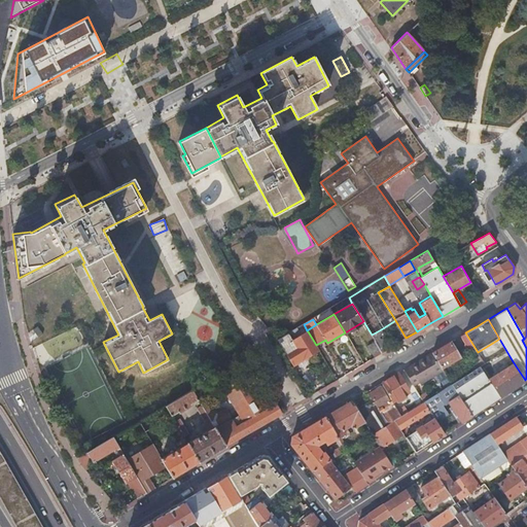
[(291,337),(306,331),(304,326),(289,331),(291,337)]
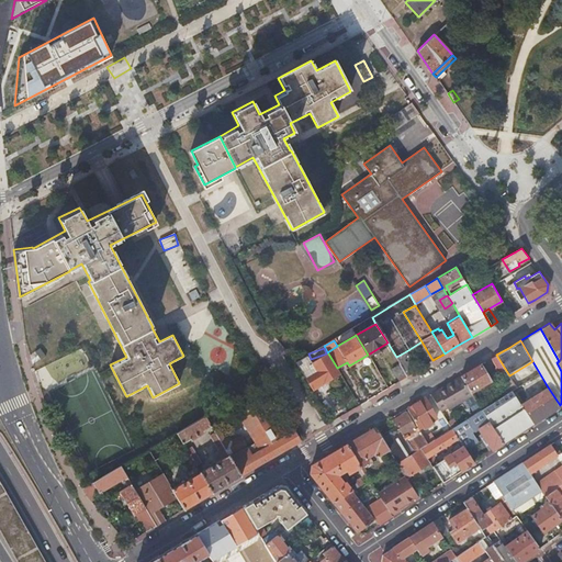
[(400,363),(407,375),(412,372),(417,370),(406,351),(396,357),(400,363)]
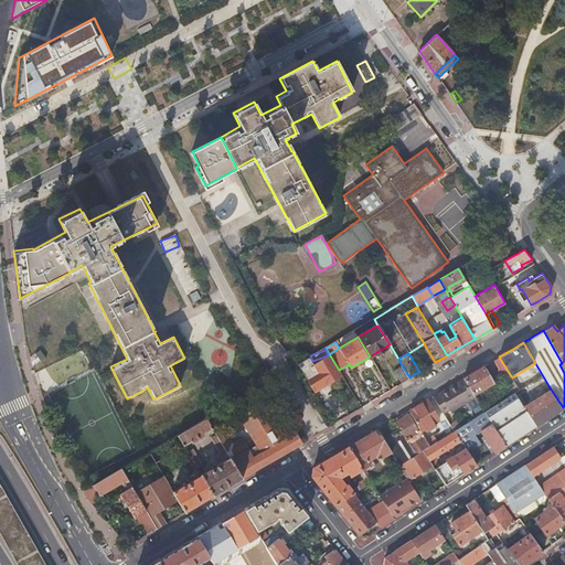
[(298,364),(313,392),(326,384),(327,386),(331,384),(343,376),(339,370),(330,355),(313,364),(310,358),(298,364)]
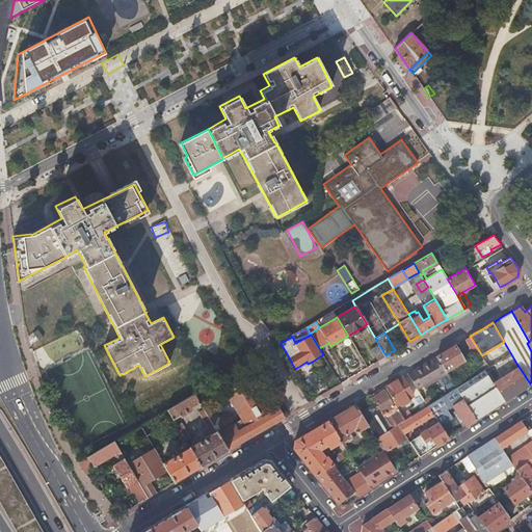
[(470,336),(464,339),(469,346),(468,352),(473,361),(482,355),(470,336)]
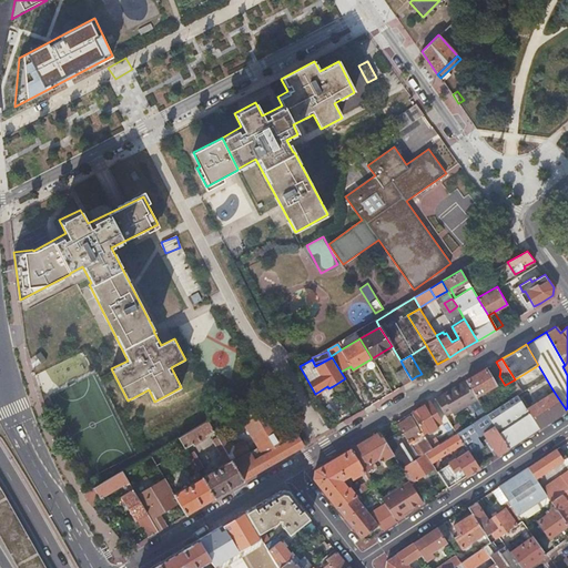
[(396,372),(403,385),(407,382),(412,379),(404,367),(396,372)]
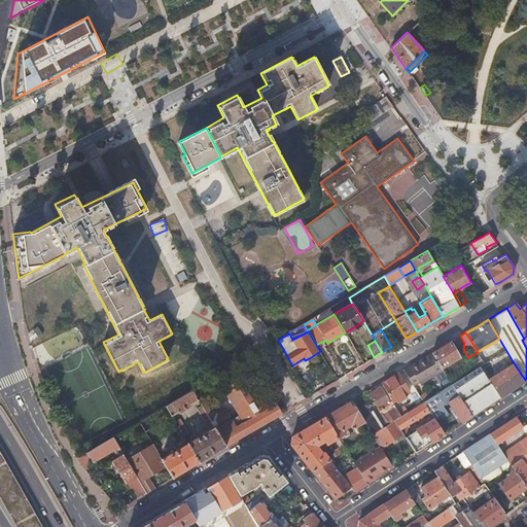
[(442,347),(432,352),(442,367),(459,357),(450,342),(442,347)]
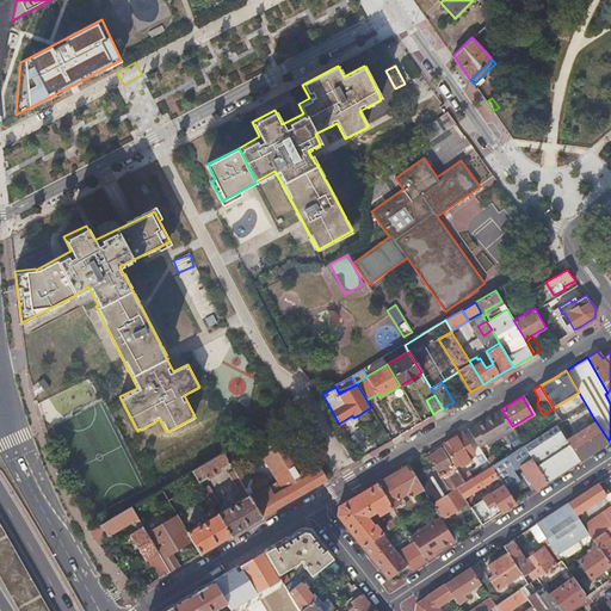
[(481,420),(468,429),(480,449),(513,429),(512,426),(501,408),(481,420)]
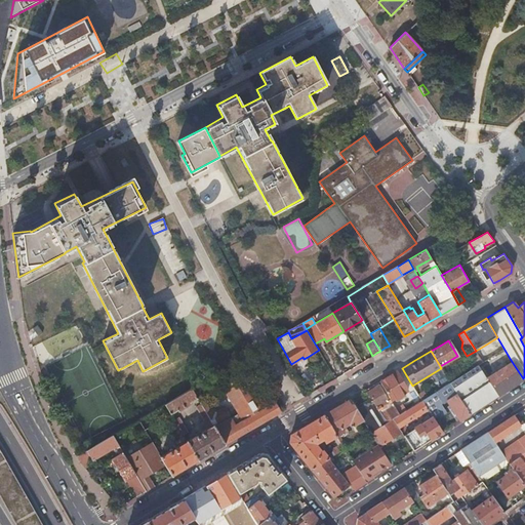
[(467,356),(474,367),(478,365),(482,362),(476,351),(467,356)]
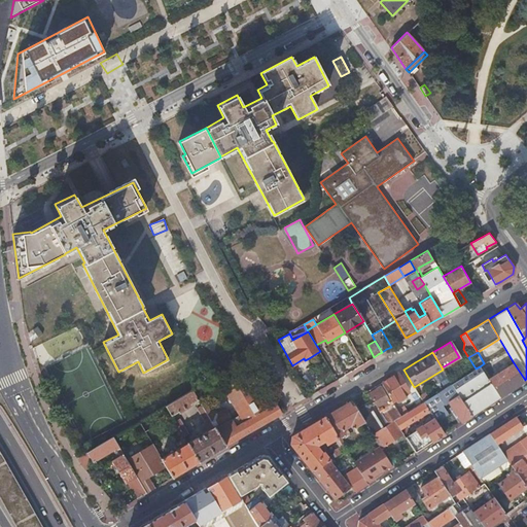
[(487,377),(499,396),(516,386),(525,380),(513,361),(487,377)]
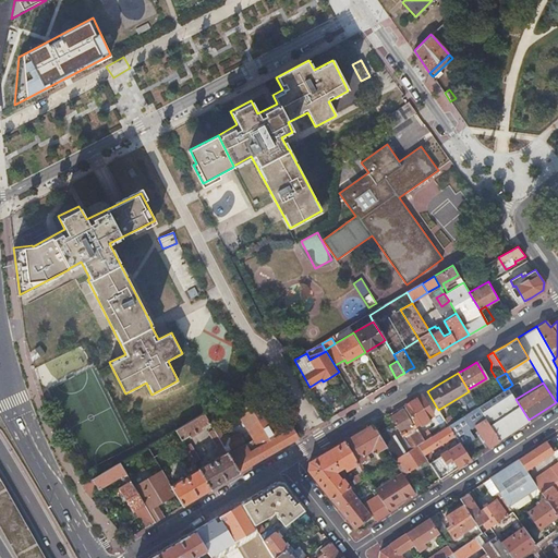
[(504,390),(493,397),(513,429),(523,424),(529,420),(516,399),(508,388),(504,390)]
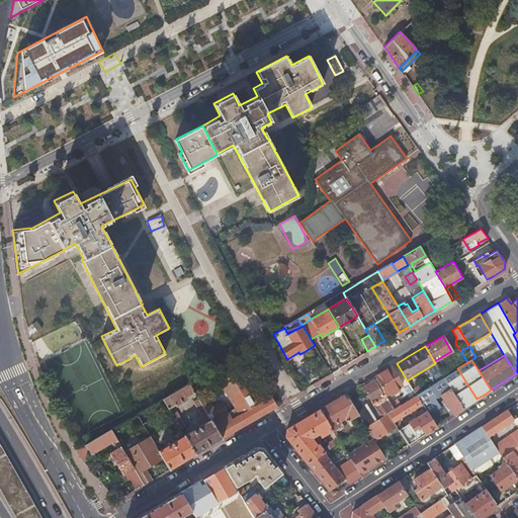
[(250,421),(275,406),(270,397),(262,401),(242,366),(219,379),(239,415),(232,419),(222,402),(212,407),(205,395),(198,399),(205,411),(207,414),(209,419),(222,438),(250,421)]
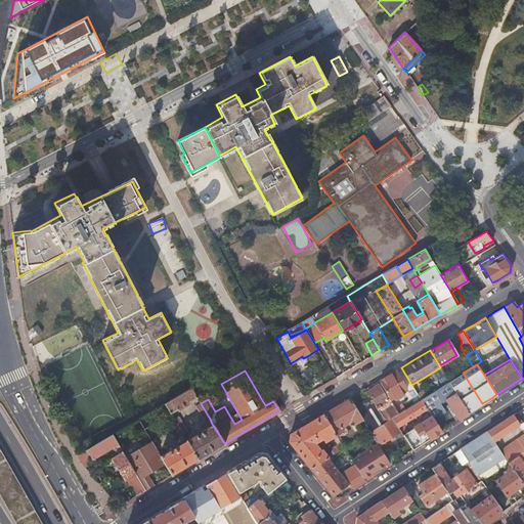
[(390,374),(380,381),(381,383),(381,384),(390,398),(390,399),(407,389),(396,370),(390,374)]
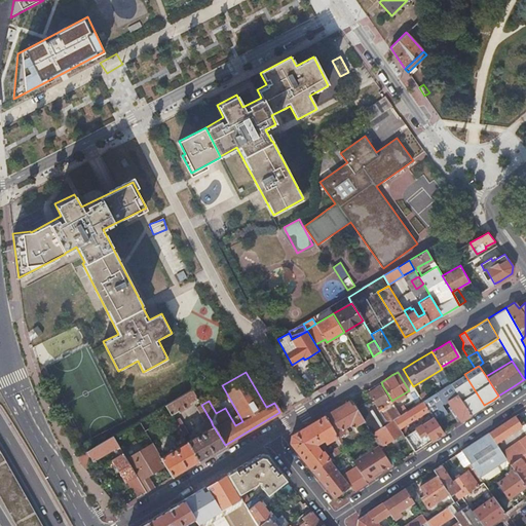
[(464,374),(450,383),(471,414),(484,405),(464,374)]
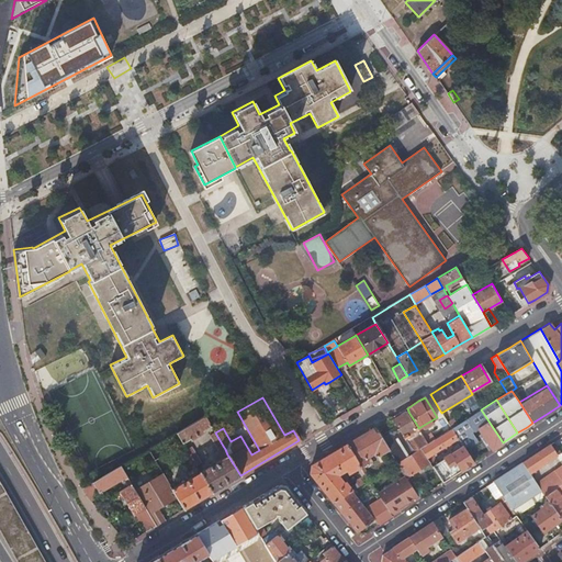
[(451,428),(452,429),(458,438),(464,448),(476,439),(471,431),(474,428),(476,427),(482,436),(492,450),(495,447),(503,442),(481,409),(451,428)]
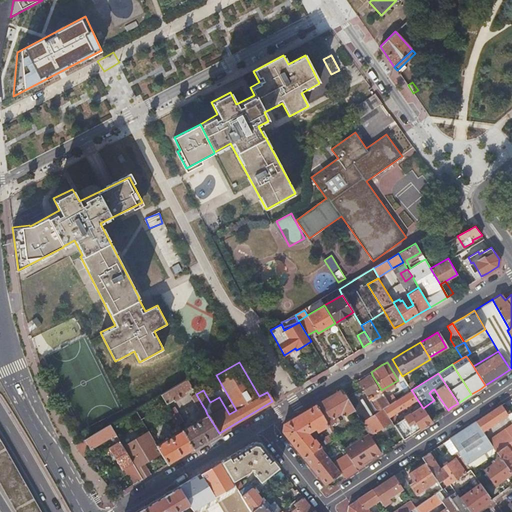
[(359,382),(362,388),(367,397),(378,391),(381,389),(372,375),(372,374),(365,379),(359,382)]
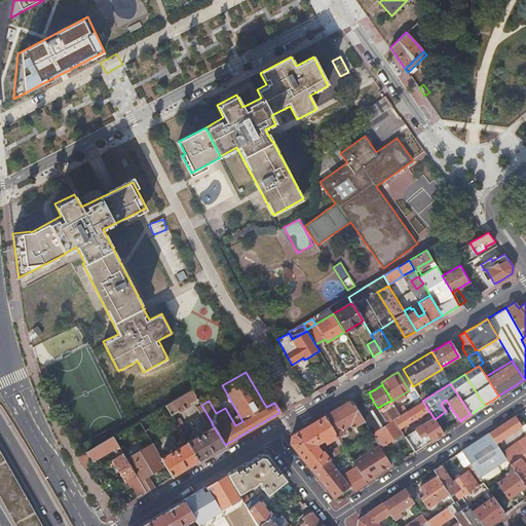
[(201,405),(209,401),(199,385),(192,389),(198,400),(200,405),(201,405)]
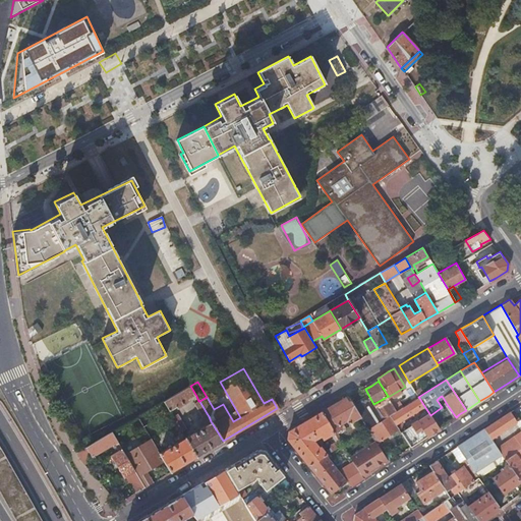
[(190,386),(164,401),(170,411),(177,407),(178,408),(190,401),(189,400),(196,396),(190,386)]
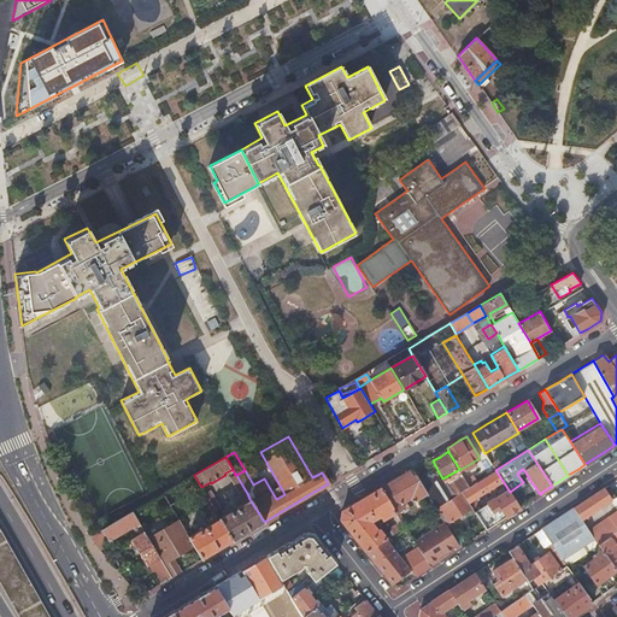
[(436,468),(417,479),(418,480),(424,489),(442,479),(436,468)]
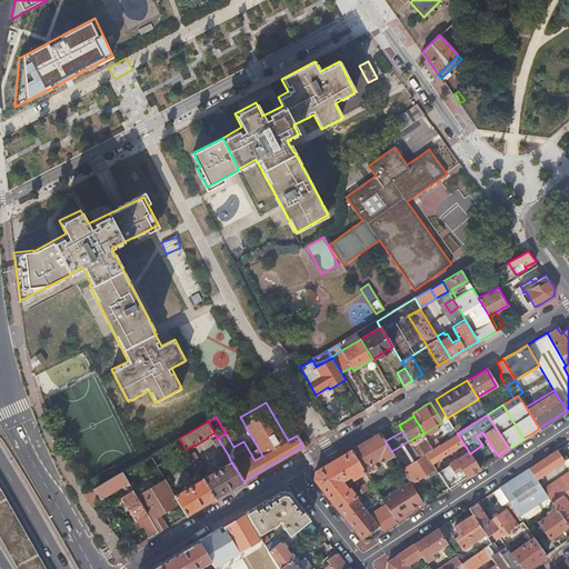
[(372,437),(351,449),(368,478),(371,477),(368,471),(372,468),(370,463),(379,459),(381,462),(393,456),(391,451),(386,442),(385,441),(379,432),(372,437)]
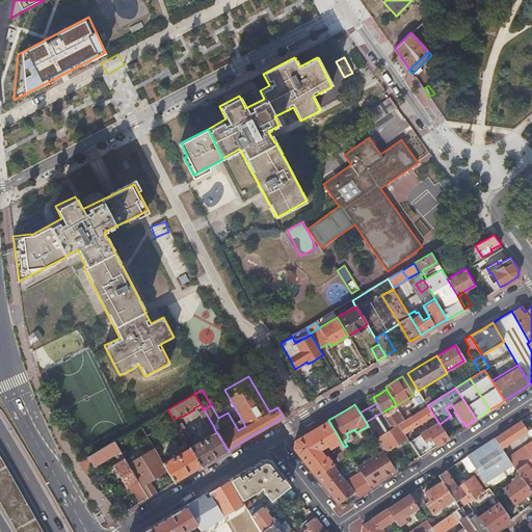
[(446,408),(451,416),(454,414),(463,427),(466,426),(456,413),(451,404),(449,405),(446,408)]
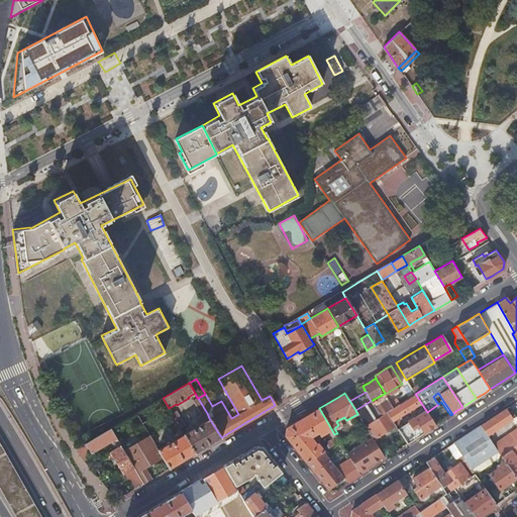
[(393,408),(387,412),(393,421),(421,403),(416,395),(399,405),(399,404),(393,408)]
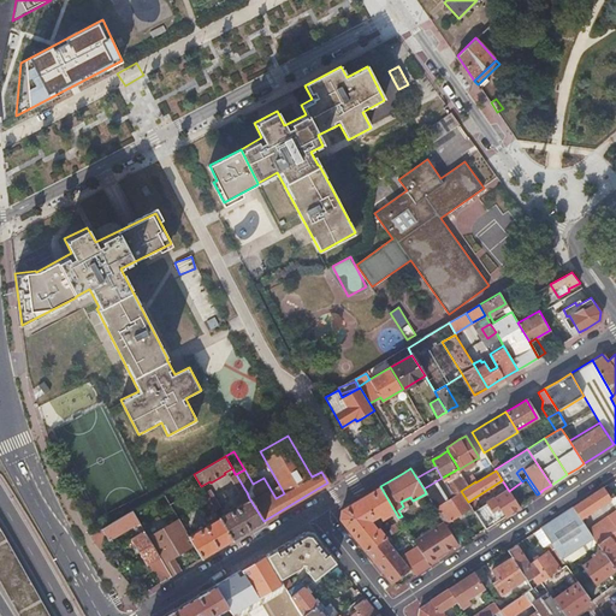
[(236,474),(235,474),(230,477),(241,496),(247,492),(244,489),(236,474)]
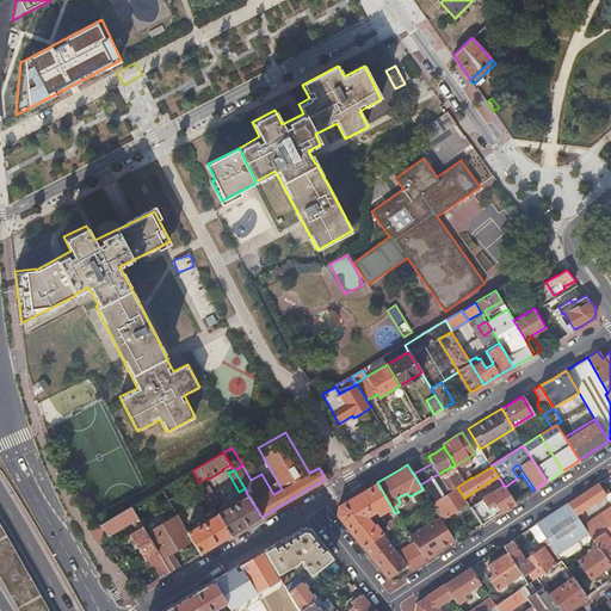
[(457,470),(445,477),(452,489),(457,487),(464,482),(457,470)]
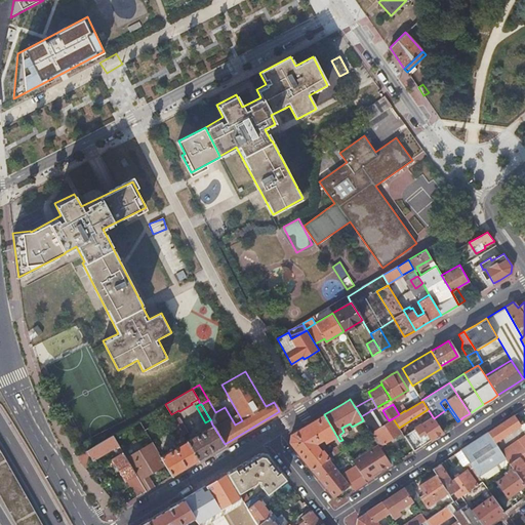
[(382,410),(364,421),(370,433),(374,430),(389,420),(382,410)]
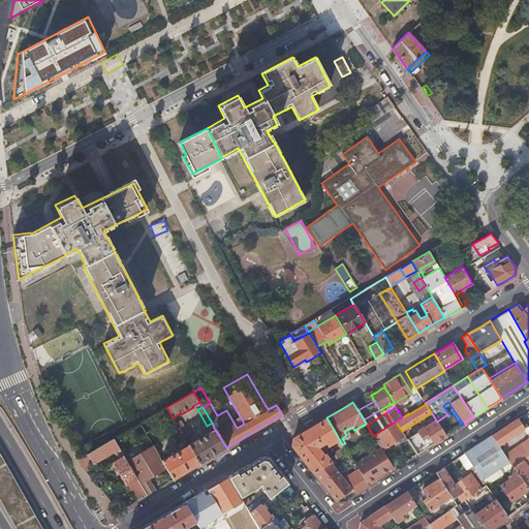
[(524,429),(528,426),(522,416),(518,418),(524,429)]
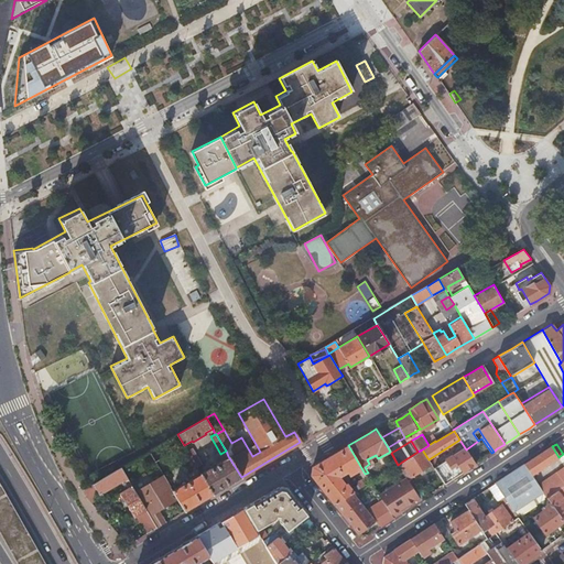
[(311,474),(335,505),(356,491),(370,481),(365,474),(348,445),(328,457),(313,466),(311,474)]
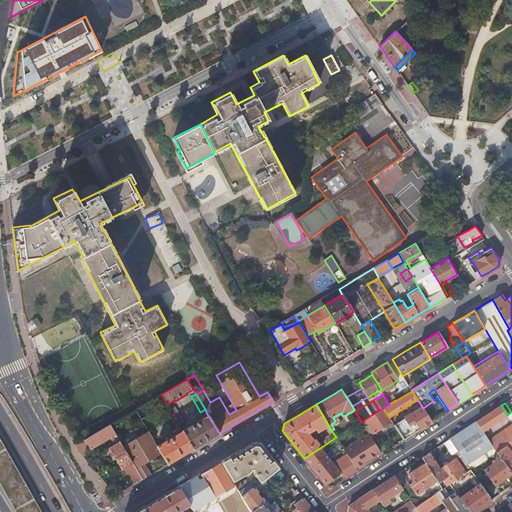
[(476,421),(482,431),(507,415),(501,405),(493,410),(476,421)]
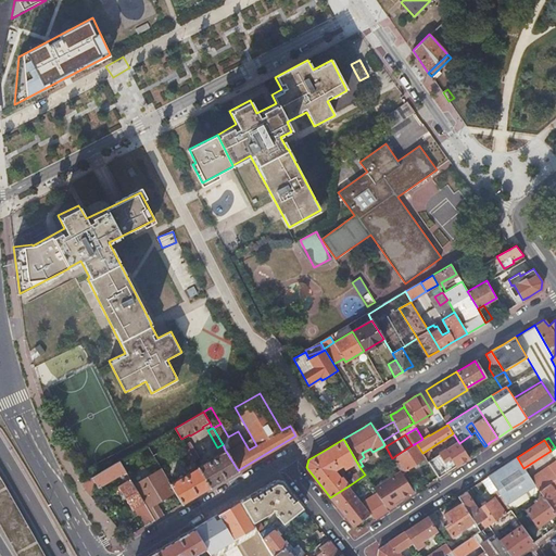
[(190,441),(185,444),(194,462),(200,457),(190,441)]
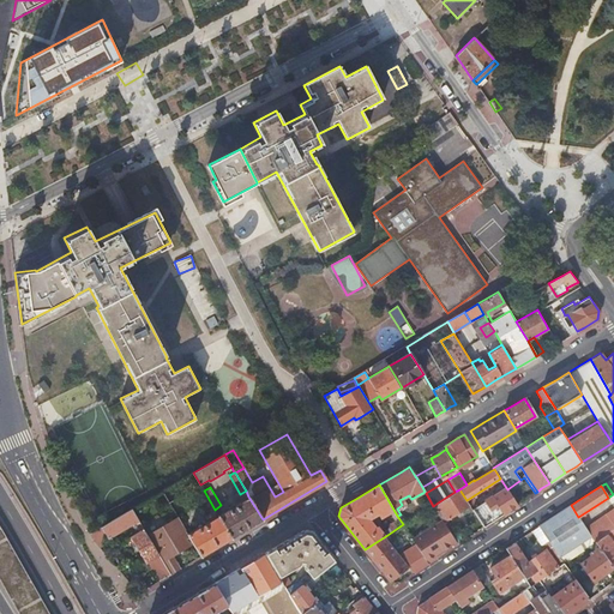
[(455,492),(438,503),(449,519),(470,506),(467,500),(459,489),(455,492)]
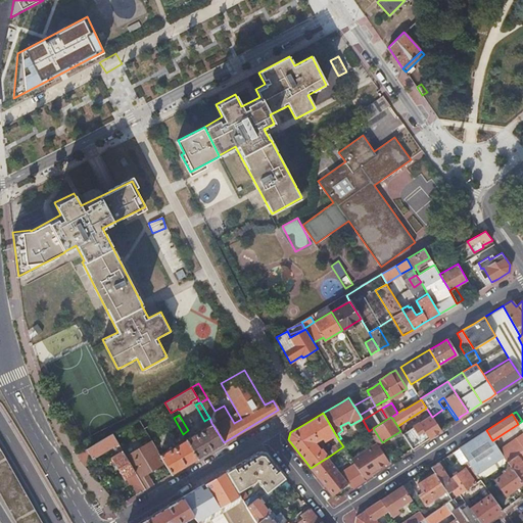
[(440,430),(432,417),(402,435),(412,449),(432,436),(440,430)]
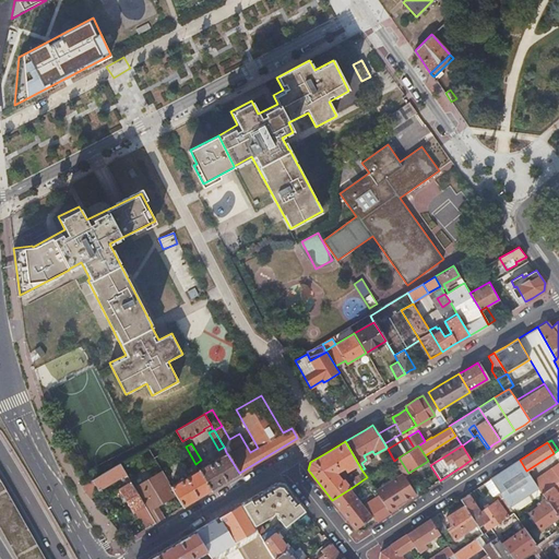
[(226,452),(199,468),(211,489),(227,479),(239,473),(226,452)]
